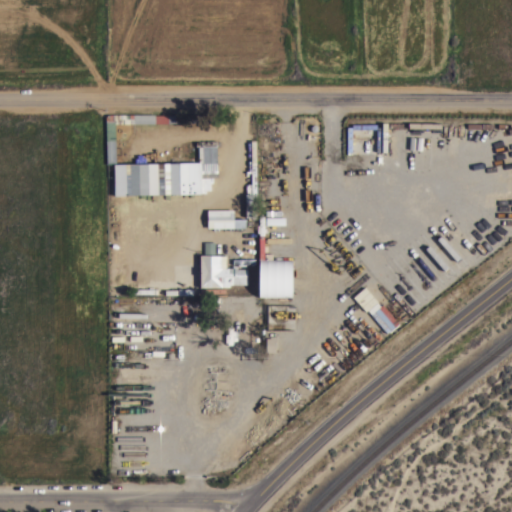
[(154,114),(213,114),(213,122),(115,123),(115,177),(106,177),(105,115),(106,115),(106,114),(154,114)]
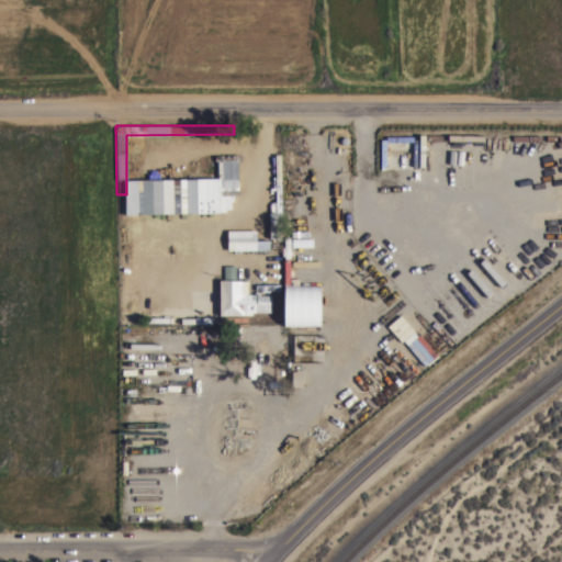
[(138,213),(137,179),(217,178),(217,160),(214,160),(214,154),(238,154),(238,159),(237,159),(238,195),(220,195),(221,212),(152,213),(138,213)]
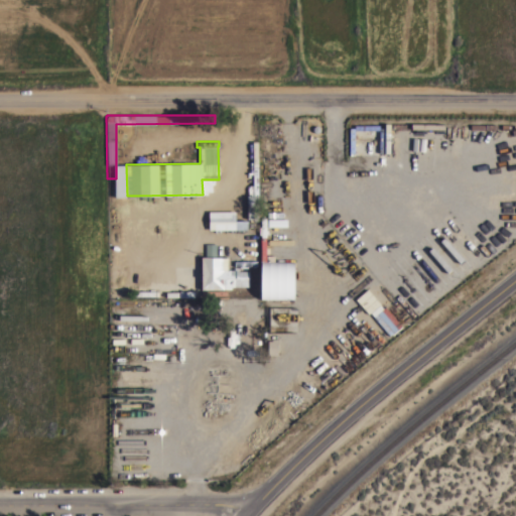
[(246,195),(253,195),(252,166),(258,166),(258,220),(253,220),(253,218),(247,218),(246,195)]
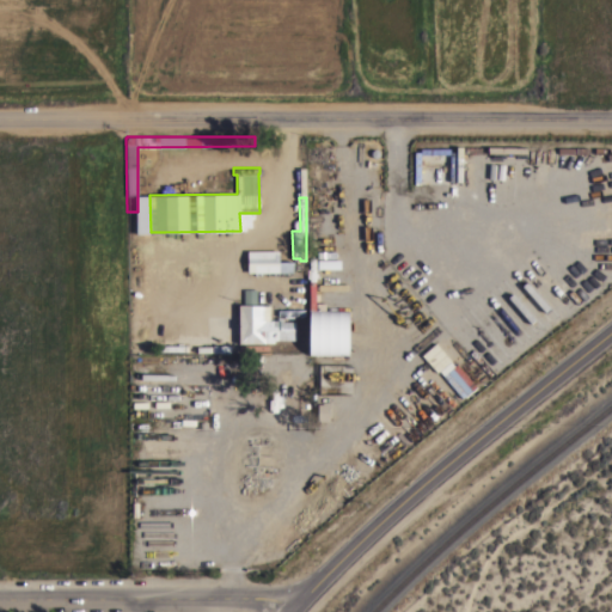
[(279,250),(279,261),(293,261),(293,271),(276,271),(276,279),(248,279),(248,250),(279,250)]
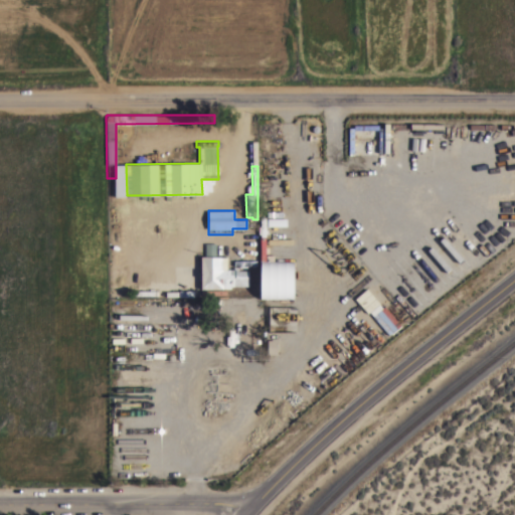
[(225,255),(212,255),(212,243),(225,243),(225,255)]
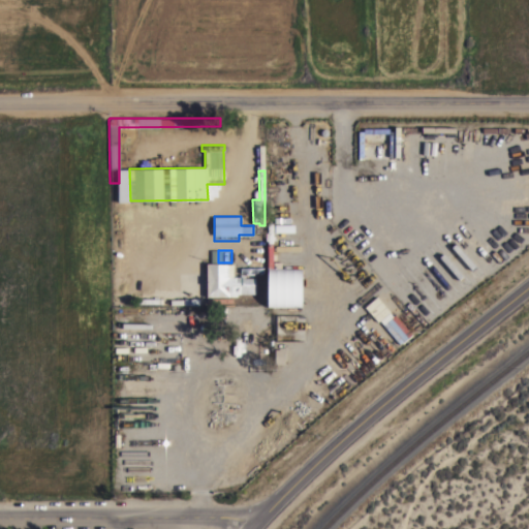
[(229,276),(242,276),(242,277),(255,277),(255,292),(237,293),(237,296),(228,296),(228,297),(205,297),(205,262),(229,262),(229,276)]
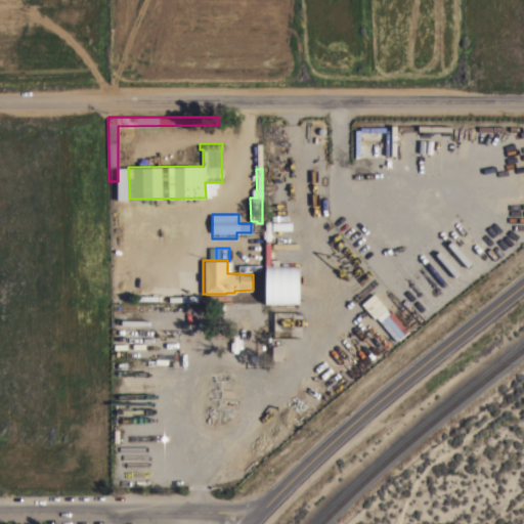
[(299,304),(300,266),(266,265),(265,303),(299,304)]
